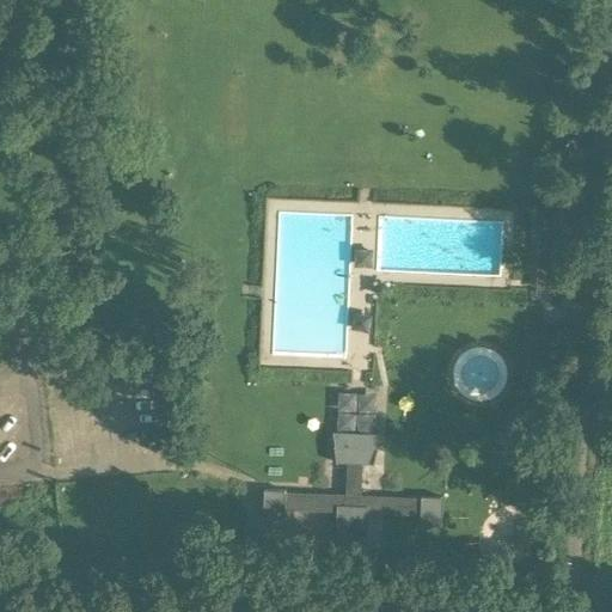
[(344,495),(324,494),(282,491),(282,502),(329,505),(337,506),(367,507),(374,506),(421,507),(421,497),(381,496),(360,495),(362,464),(373,464),(377,448),(363,446),(363,440),(347,439),(346,445),(334,446),(335,463),(347,463),(344,495)]
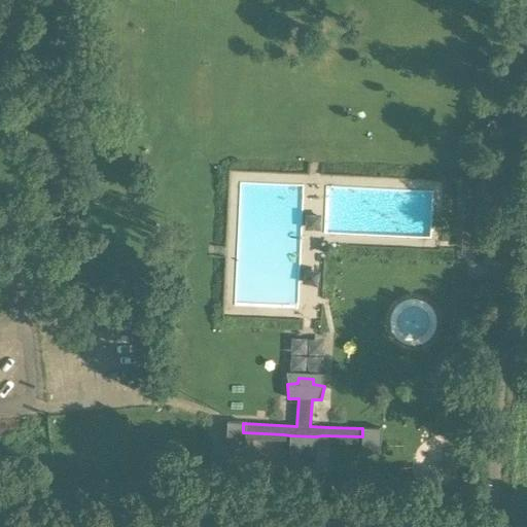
[(283,440),(283,434),(243,432),(243,423),(243,421),(225,420),(223,445),(242,446),(243,437),(283,440)]
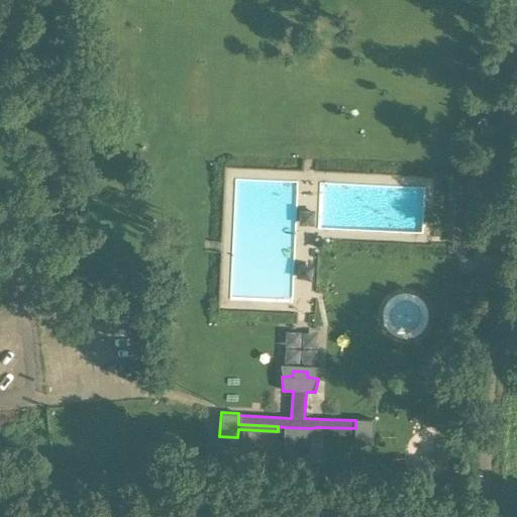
[(373,443),(374,419),(355,418),(355,420),(355,428),(316,427),(316,432),(354,433),(354,442),(373,443)]
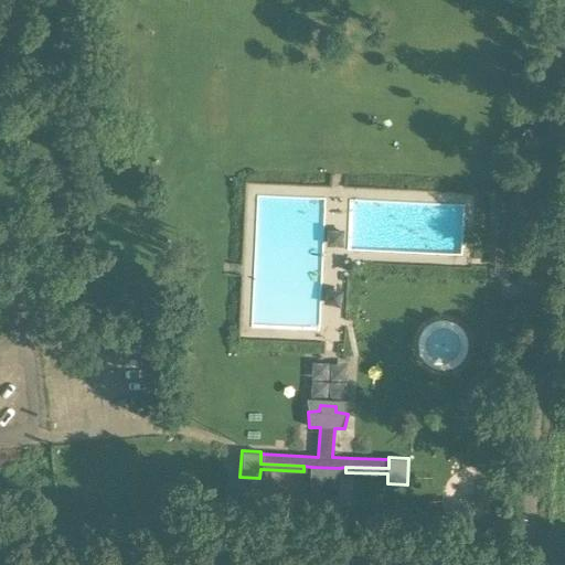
[(327,500),(338,494),(339,468),(311,467),(310,493),(319,500),(327,500)]
